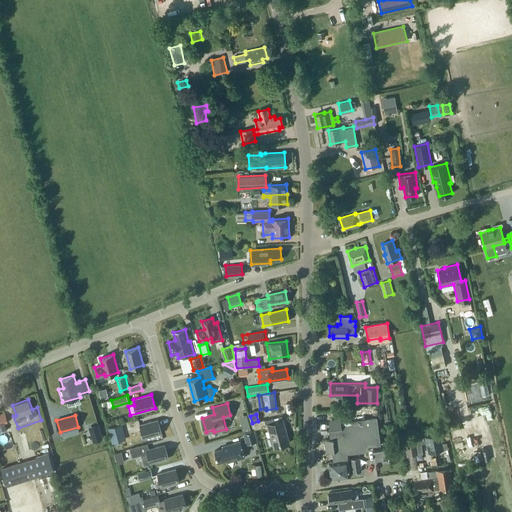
[(272,418),(264,421),(265,423),(267,424),(271,436),(265,438),(267,446),(273,444),(273,446),(277,444),(278,446),(287,443),(285,438),(288,438),(283,420),(281,420),(280,417),(273,419),(272,418)]
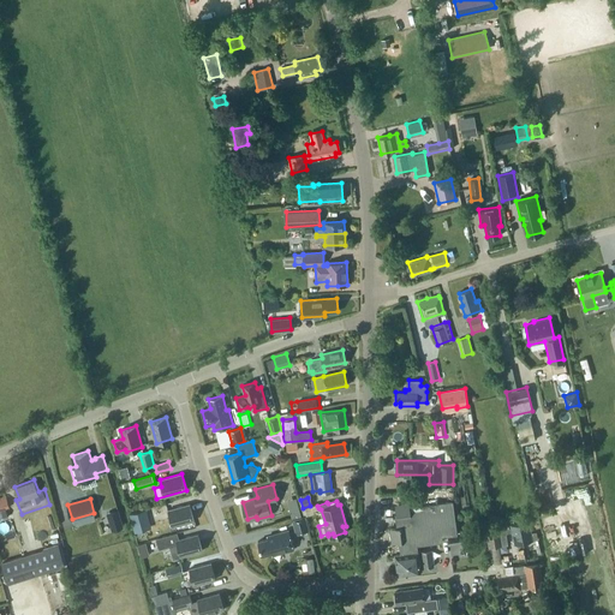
[(399,555),(417,553),(416,545),(442,542),(441,537),(458,535),(453,501),(408,507),(407,503),(398,505),(395,508),(395,514),(394,514),(395,529),(390,529),(392,542),(398,542),(399,555)]
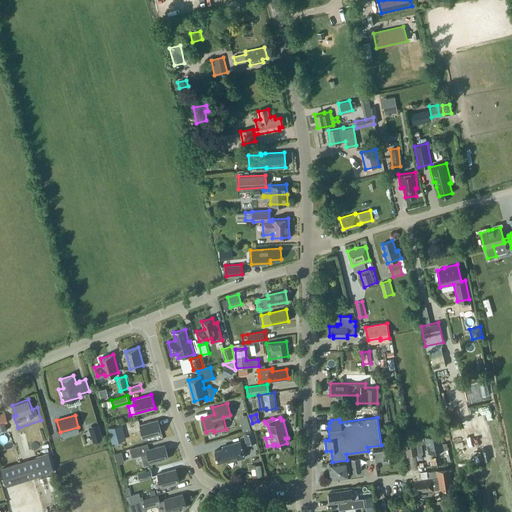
[(144,438),(162,433),(158,419),(140,424),(144,438)]
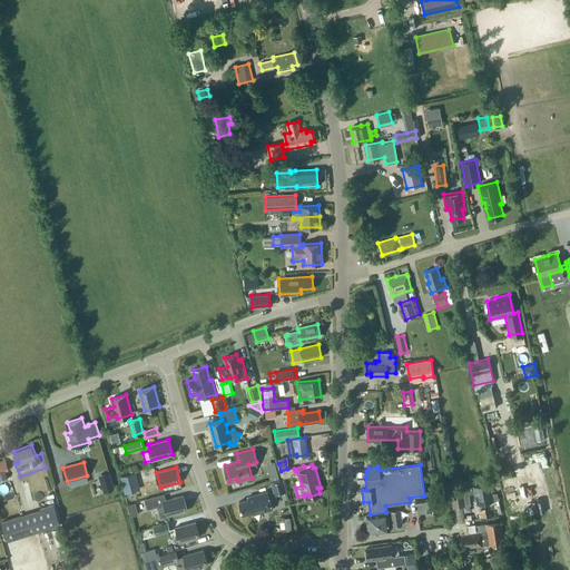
[(134,472),(120,475),(125,493),(138,490),(134,472)]
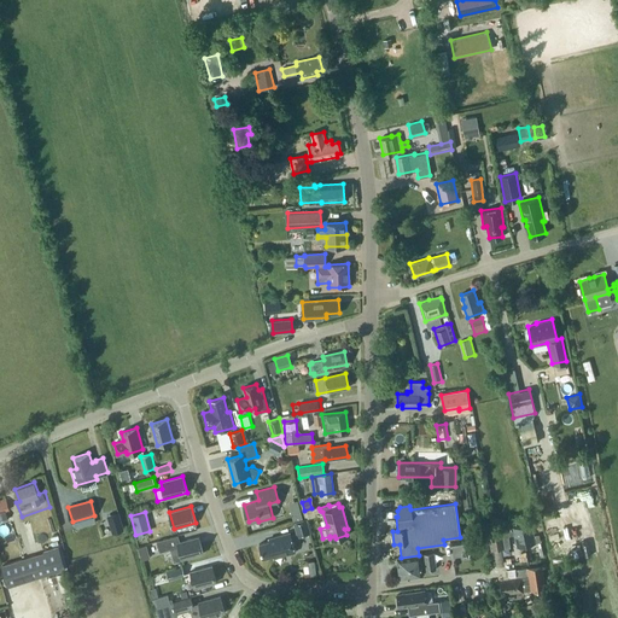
[(298,536),(310,532),(307,518),(295,522),(298,536)]
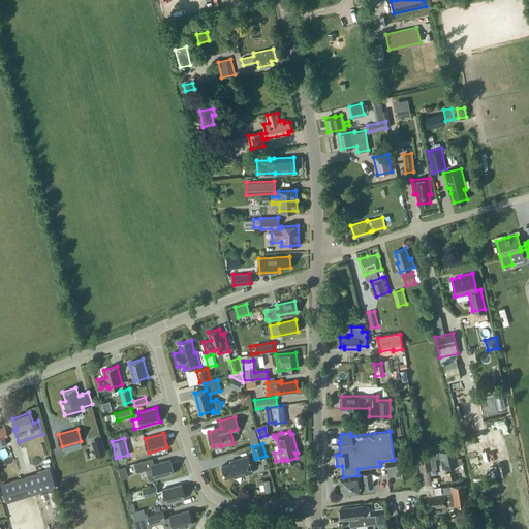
[(103,445),(93,447),(96,457),(106,454),(103,445)]
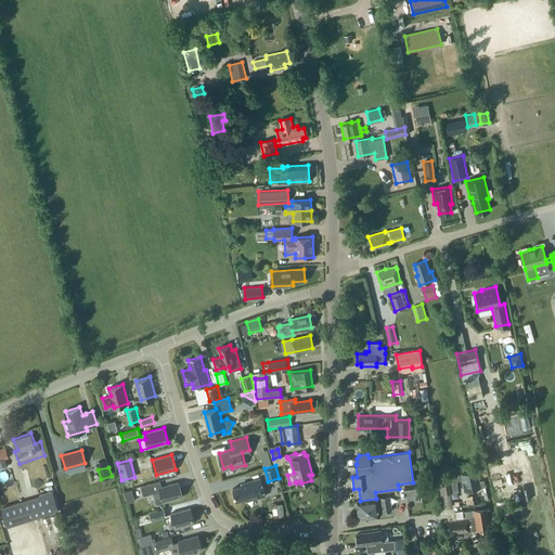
[(480,487),(476,470),(461,474),(465,490),(470,489),(472,493),(476,492),(476,488),(480,487)]
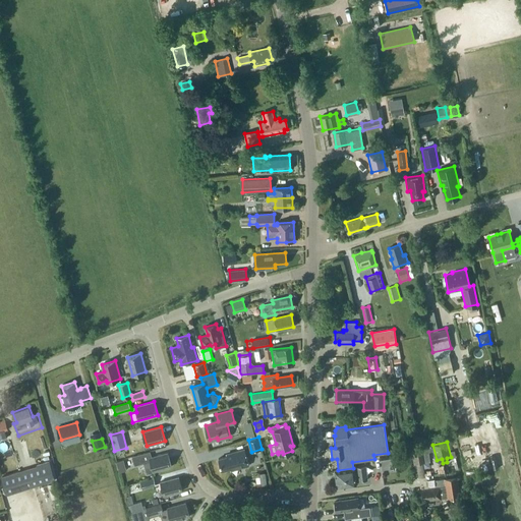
[(48,444),(43,445),(46,456),(52,454),(48,444)]
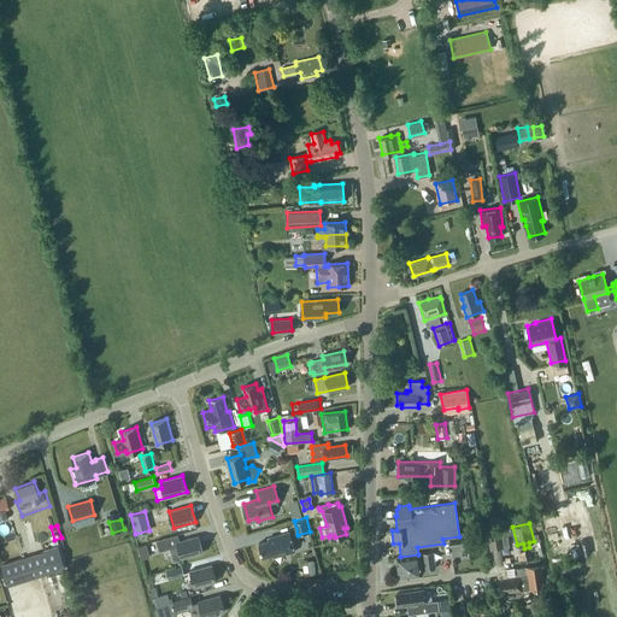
[(504,546),(501,530),(488,533),(491,548),(504,546)]
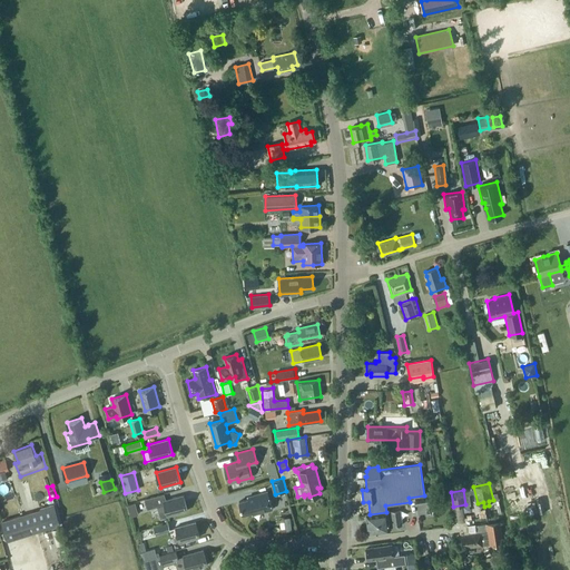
[(253,512),(253,514),(273,509),(267,491),(254,494),(255,497),(239,501),(243,514),(253,512)]
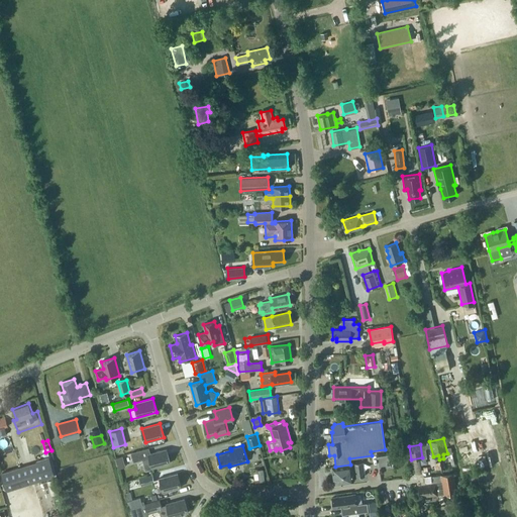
[(150,453),(149,447),(131,452),(133,461),(142,459),(145,470),(171,462),(167,448),(150,453)]
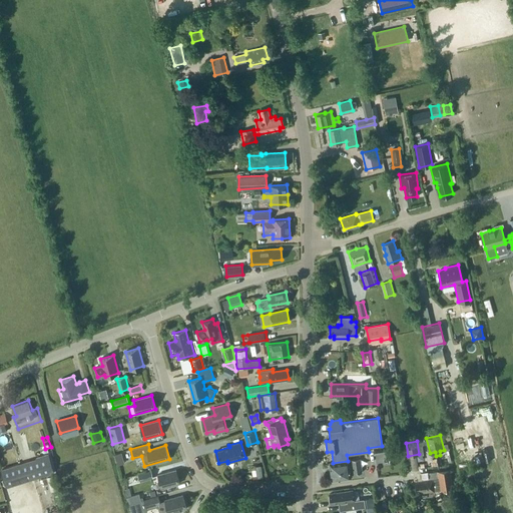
[(388,453),(387,446),(373,448),(374,455),(388,453)]
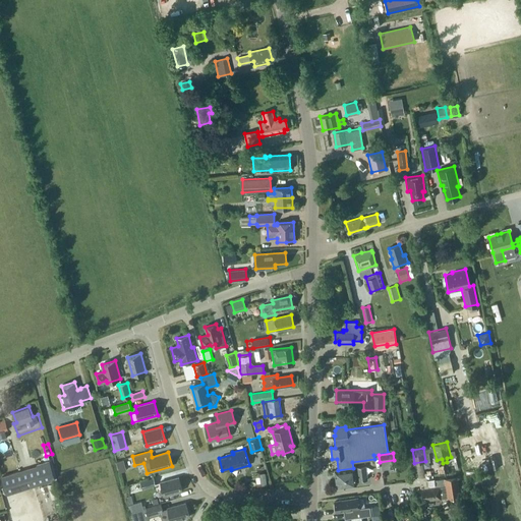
[(49,461),(38,465),(43,483),(55,479),(49,461)]
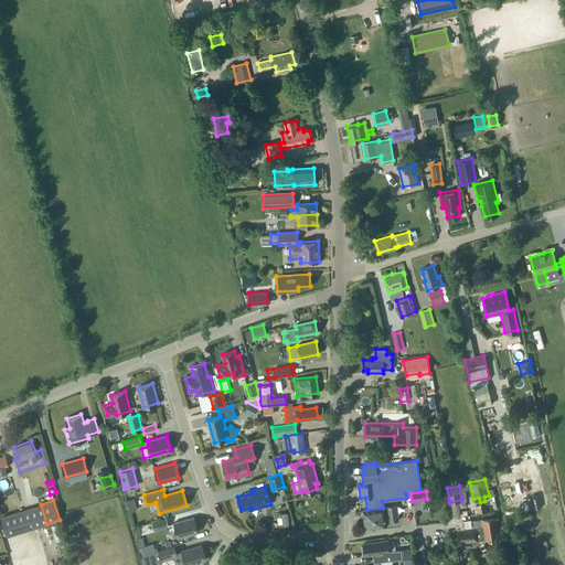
[(384,515),(383,508),(366,510),(362,510),(364,529),(385,525),(385,522),(397,521),(395,505),(385,507),(386,515),(384,515)]
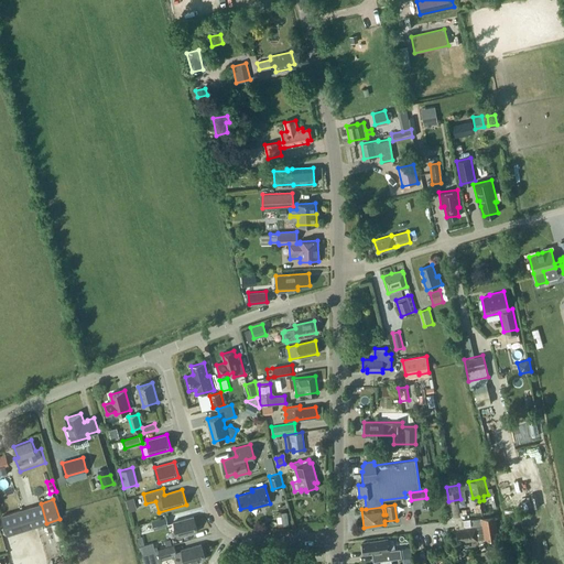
[(31,507),(2,516),(8,535),(38,525),(31,507)]
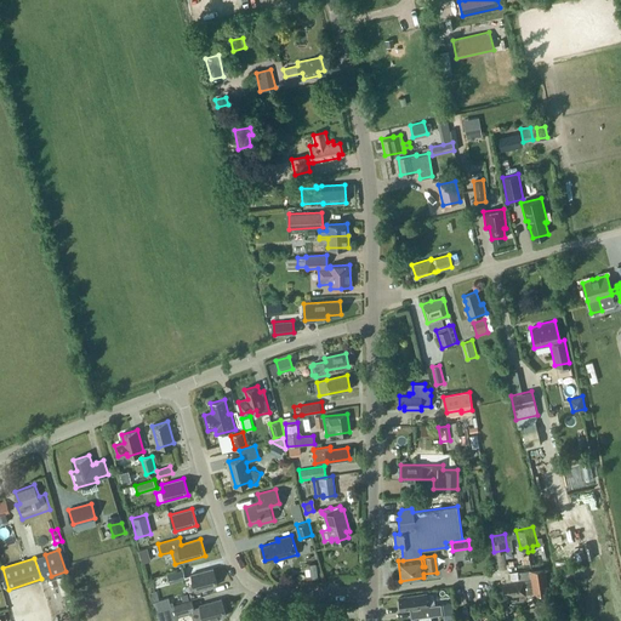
[(195,591),(218,585),(214,568),(192,575),(195,591)]
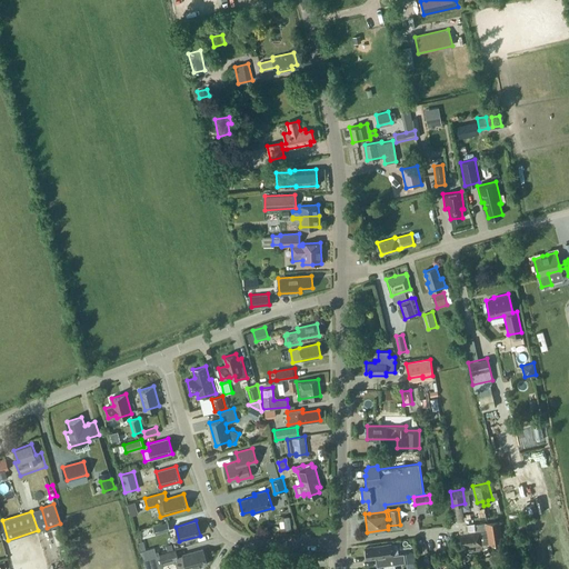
[(472,533),(461,536),(462,545),(468,545),(469,548),(475,547),(475,550),(482,549),(481,540),(488,539),(489,542),(497,541),(497,538),(502,537),(500,520),(486,522),(487,532),(480,533),(479,531),(472,532),(472,533)]
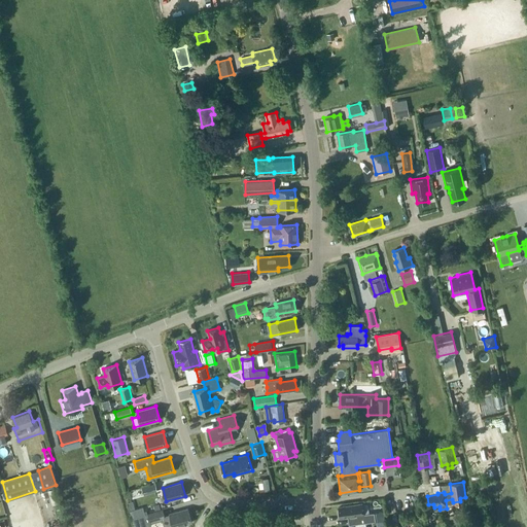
[(144,494),(157,490),(155,483),(142,487),(144,494)]
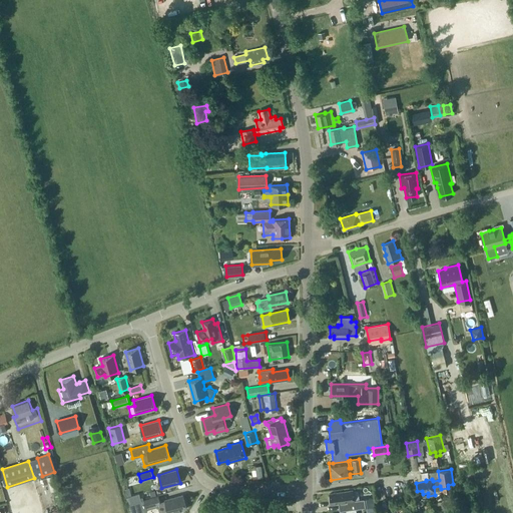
[(47,477),(51,491),(59,488),(55,474),(47,477)]
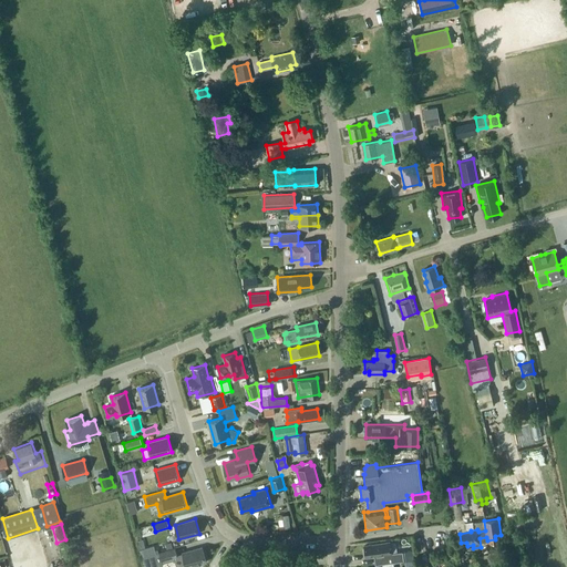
[(364,546),(366,556),(374,555),(375,565),(403,560),(402,552),(391,553),(390,542),(372,544),(372,545),(364,546)]
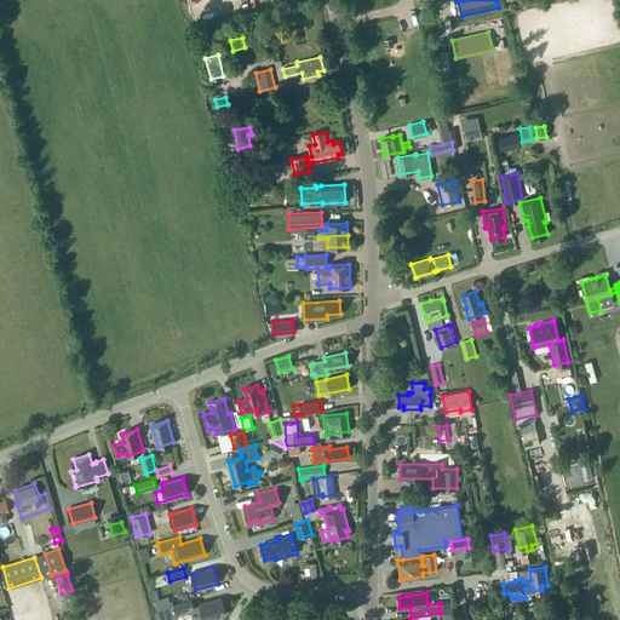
[(194,608),(190,609),(193,619),(204,619),(227,614),(222,598),(199,604),(200,604),(194,606),(194,608)]
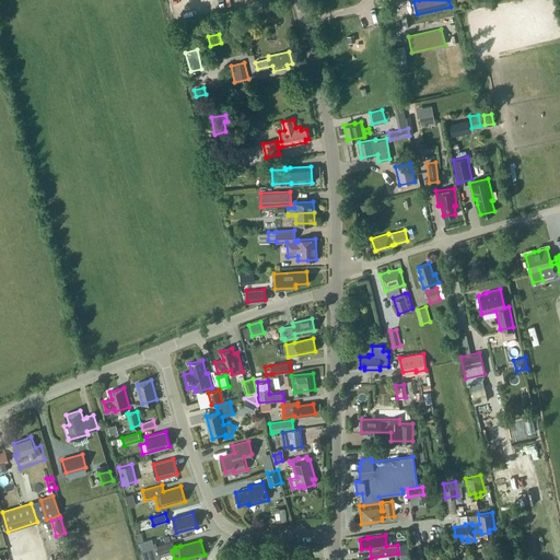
[(173,541),(141,550),(144,559),(153,559),(161,558),(160,553),(172,550),(175,549),(175,547),(173,541)]
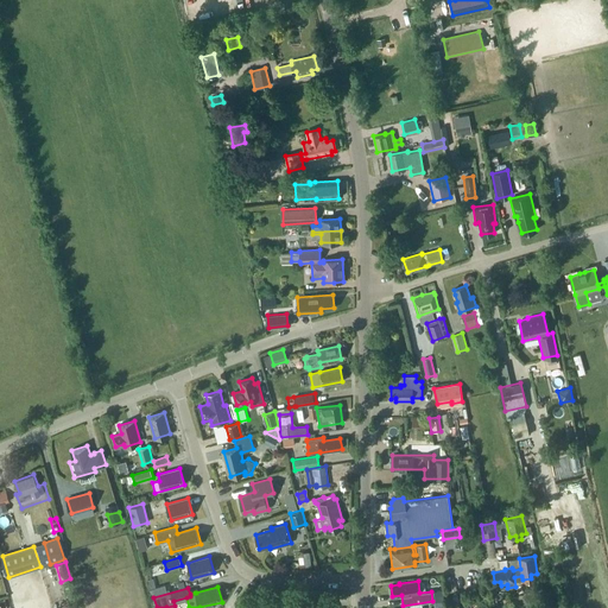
[(434,590),(435,601),(444,600),(443,589),(434,590)]
